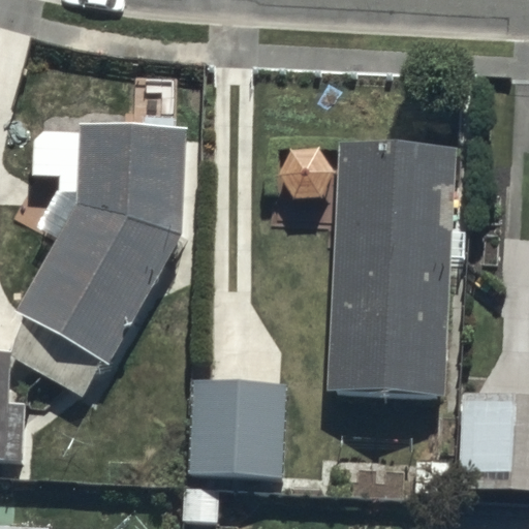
[(76,204),(13,310),(104,365),(183,236),(185,128),(79,125),(76,204)]
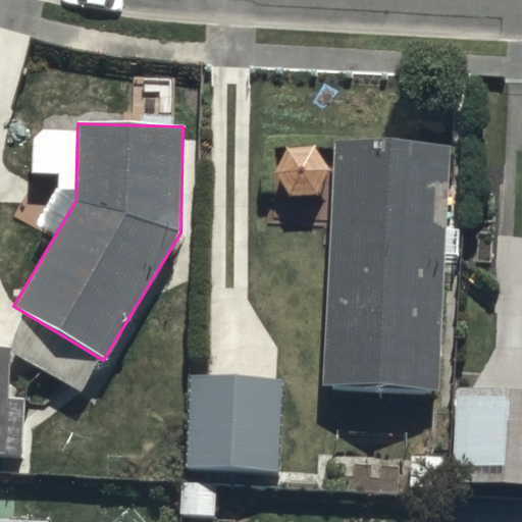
[(442,145),(329,141),(320,383),(433,387),(442,145)]
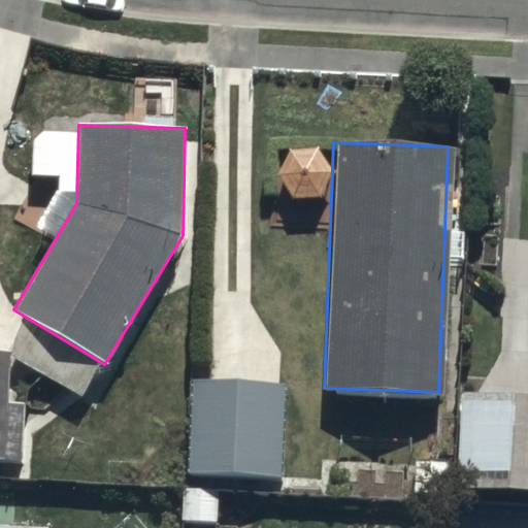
[(13,372),(0,371),(0,472),(24,474),(27,421),(11,420),(13,372)]
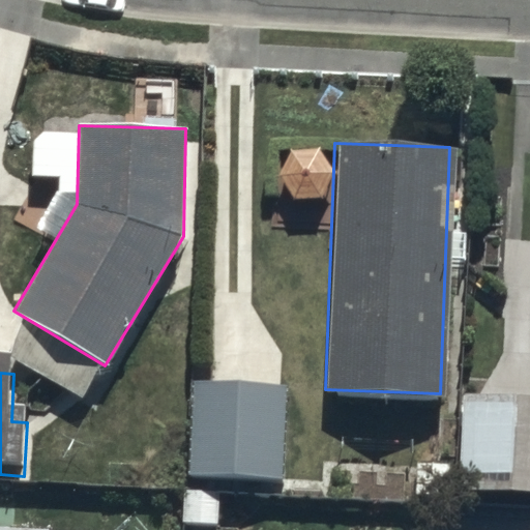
[(286,497),(290,404),(199,400),(195,493),(286,497)]
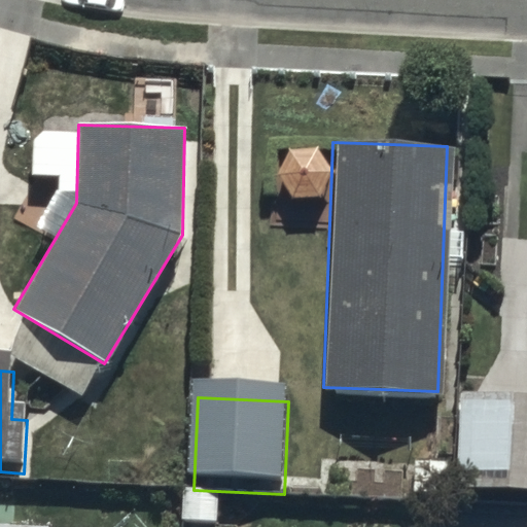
[(526,416),(517,416),(513,511),(526,511),(526,416)]
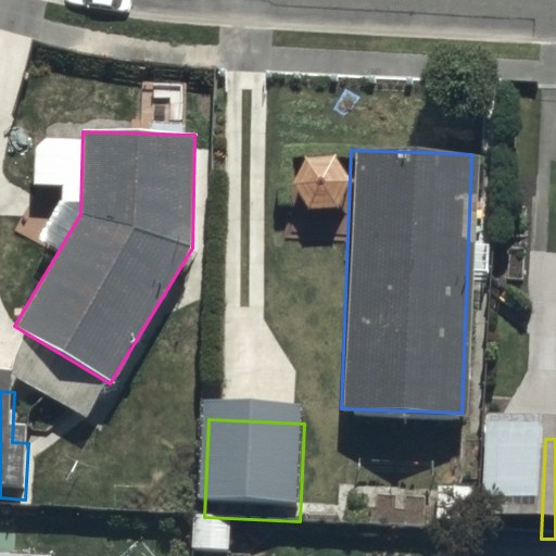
All buildings are outlined.
